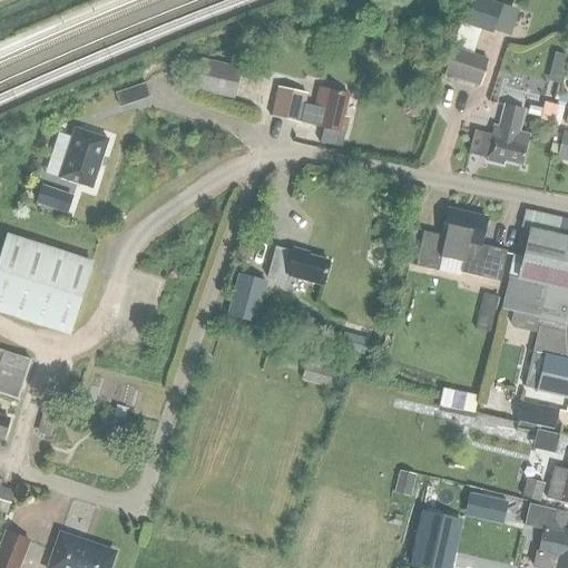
[(470,0),(464,20),(492,29),(501,2),(493,0),(470,0)]
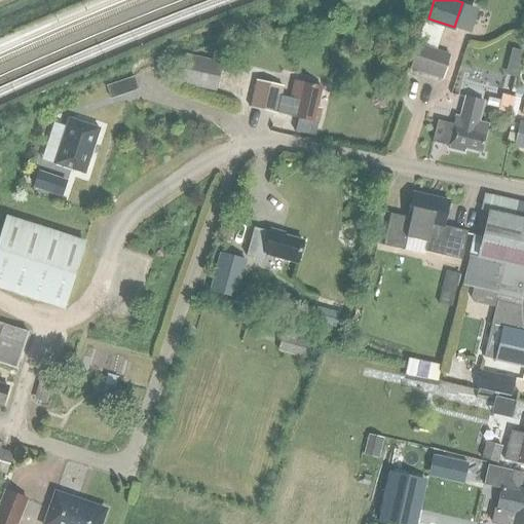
[(419,43),(411,67),(412,67),(439,76),(443,77),(451,53),(438,48),(443,32),(424,26),(419,43)]
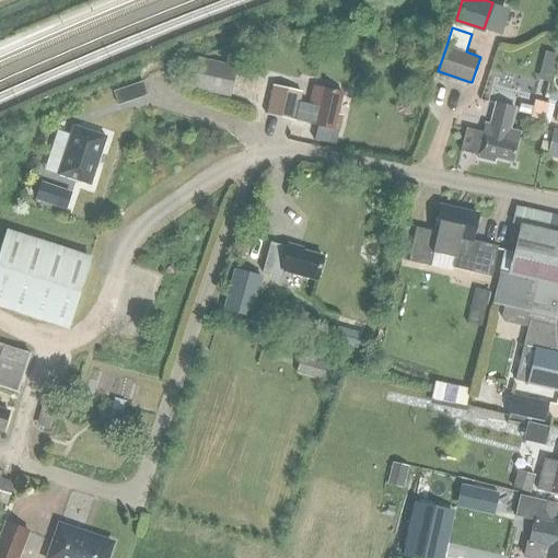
[(199,59),(194,85),(228,93),(233,67),(199,59)]
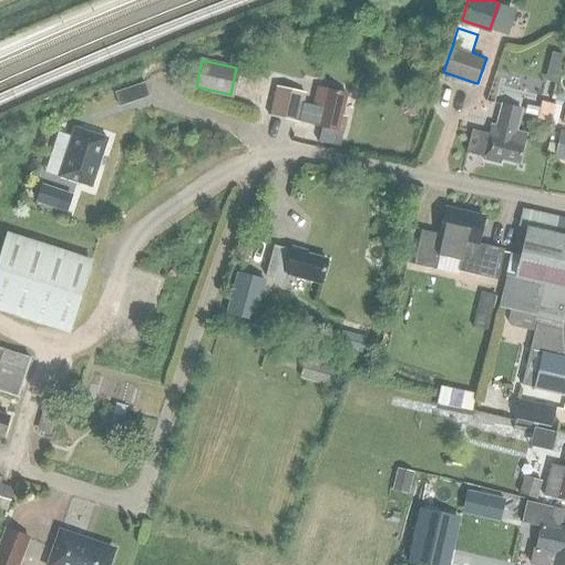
[(131,100),(154,92),(151,80),(127,88),(131,100)]
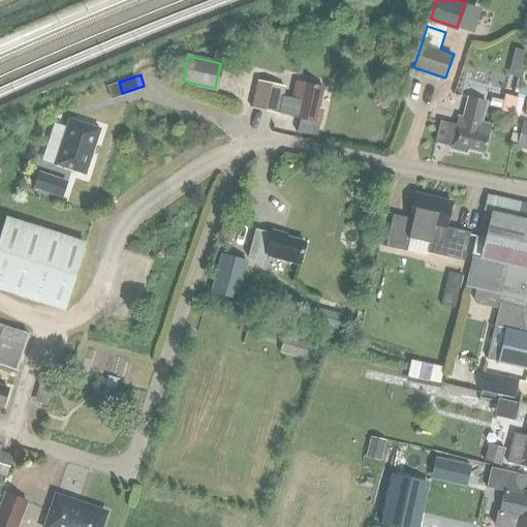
[(247,76),(241,103),(252,106),(258,80),(247,76)]
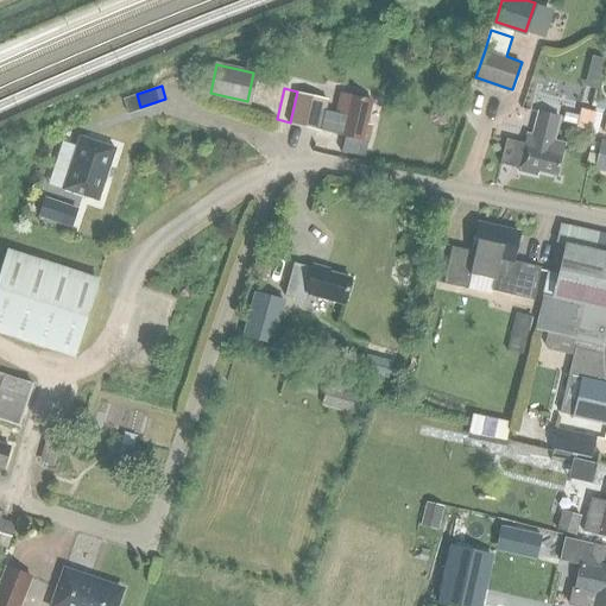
[(297,92),(290,122),(321,130),(321,128),(326,109),(328,99),(297,92)]
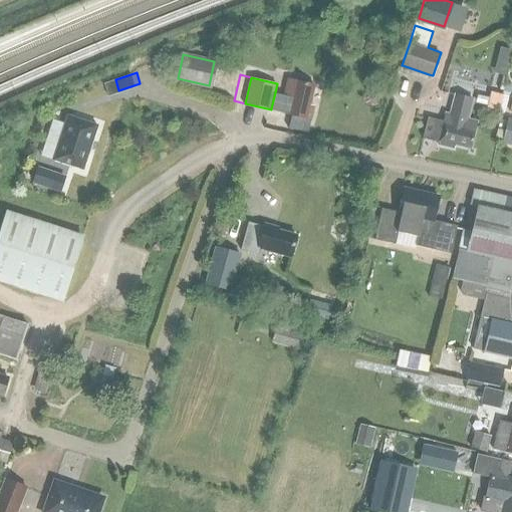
[(275,92),(271,108),(283,111),(292,114),(289,126),(301,130),(308,132),(309,126),(314,105),(310,104),(315,84),(288,77),(284,94),(275,92)]
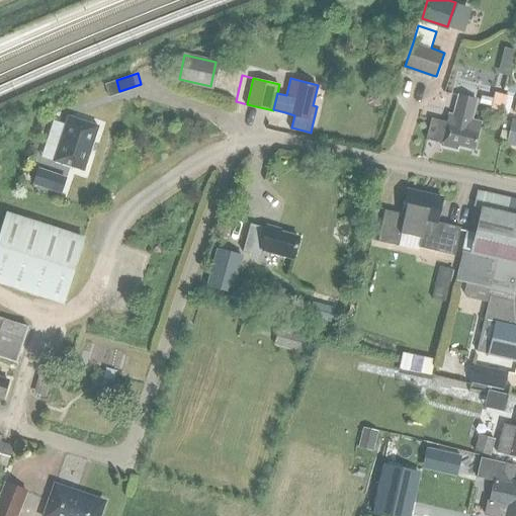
[(510,107),(513,93),(500,91),(497,105),(510,107)]
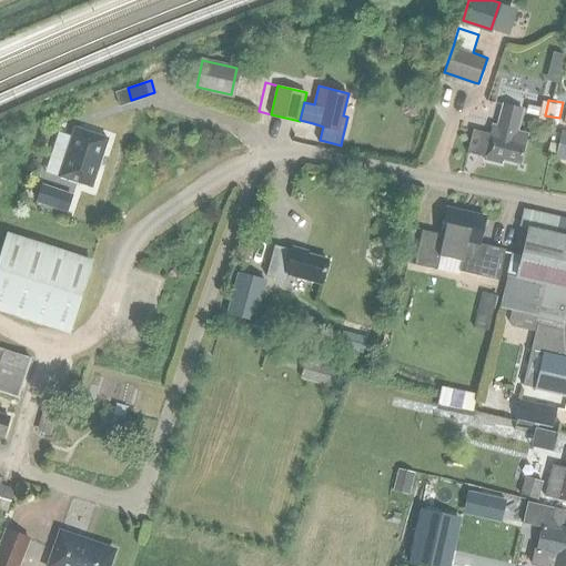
[(496,125),(494,124),(492,133),(474,129),(467,152),(485,157),(485,159),(502,162),(503,159),(521,163),(528,133),(518,131),(525,108),(503,102),(496,125)]
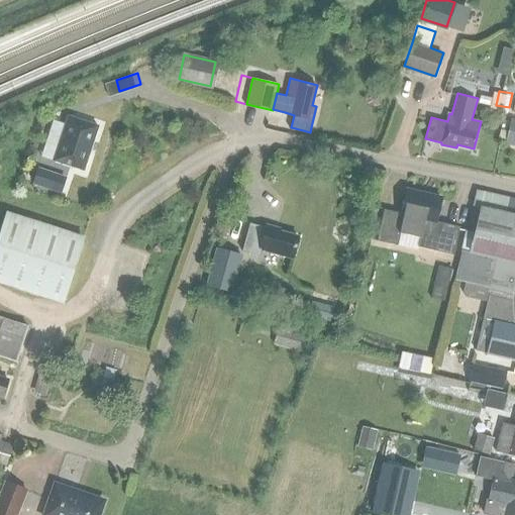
[(54,160),(84,170),(99,124),(69,115),(54,160)]
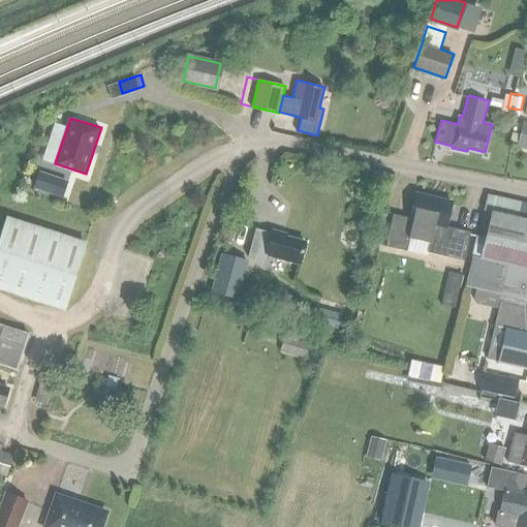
[(518,145),(526,147),(526,122),(524,121),(518,145)]
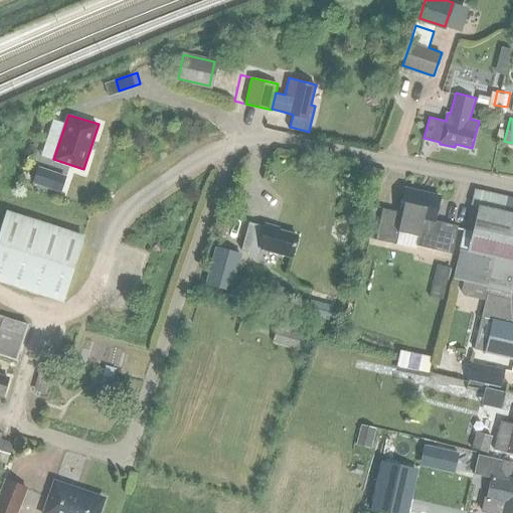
[(57,173),(38,167),(33,182),(52,188),(57,173)]
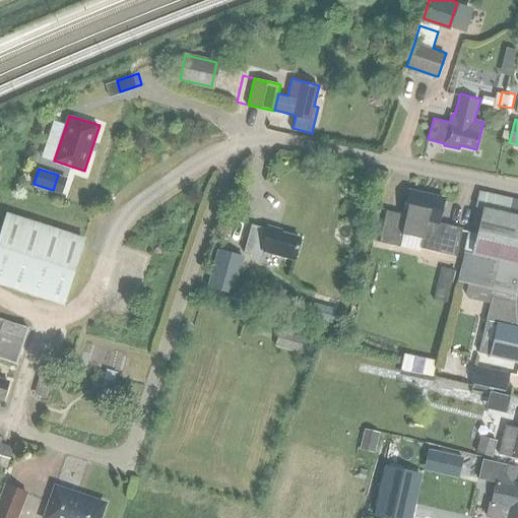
[(387,210),(381,242),(400,246),(403,234),(423,238),(422,245),(457,253),(463,228),(439,221),(445,198),(408,190),(403,213),(387,210)]
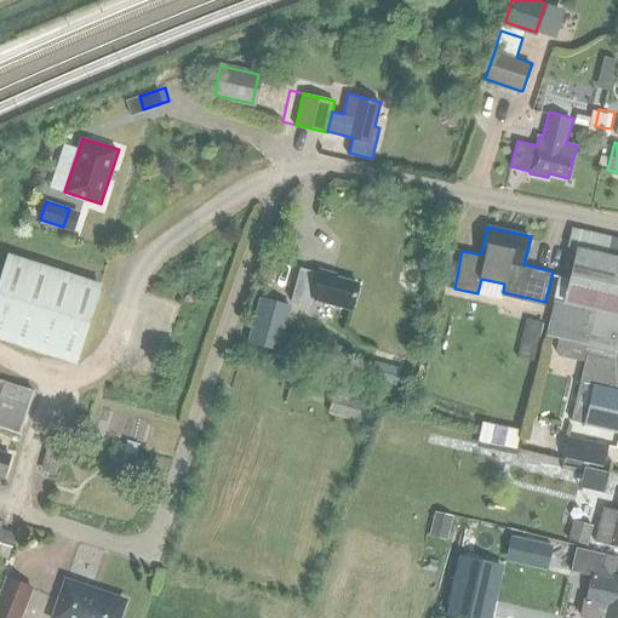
[(585,343),(583,353),(588,354),(572,421),(617,431),(617,257),(607,255),(577,249),(565,302),(554,299),(547,335),(585,343)]
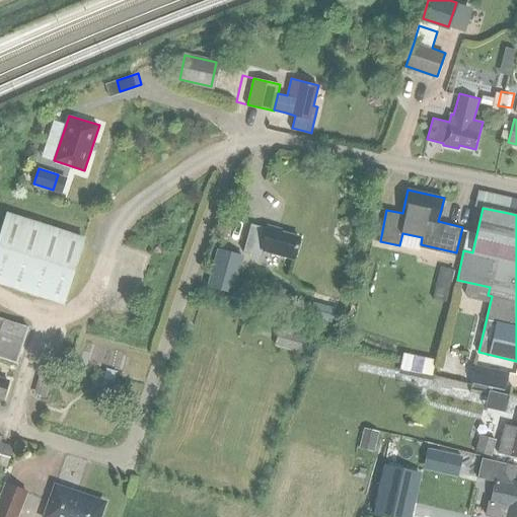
[(7,215),(5,220),(0,234),(0,278),(65,300),(85,241),(7,215)]
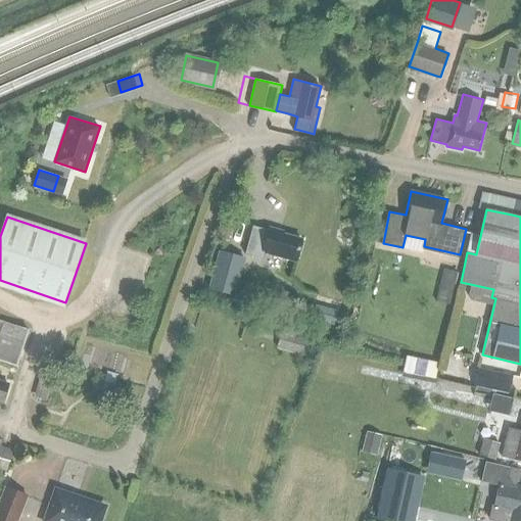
[(265,251),(296,259),(302,238),(282,233),(282,231),(270,227),(269,230),(253,225),(245,252),(263,257),(265,251)]
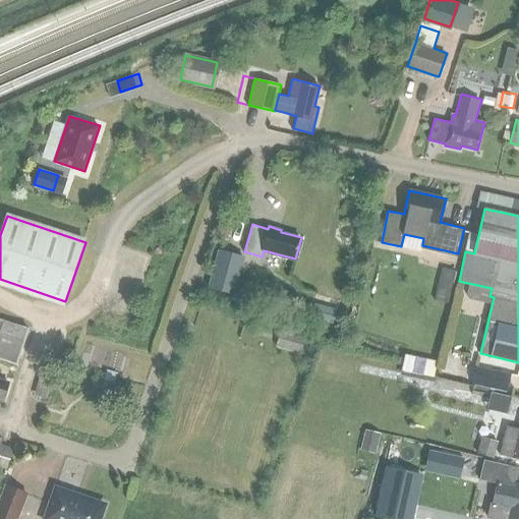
[(210,288),(235,293),(244,256),(219,250),(210,288)]
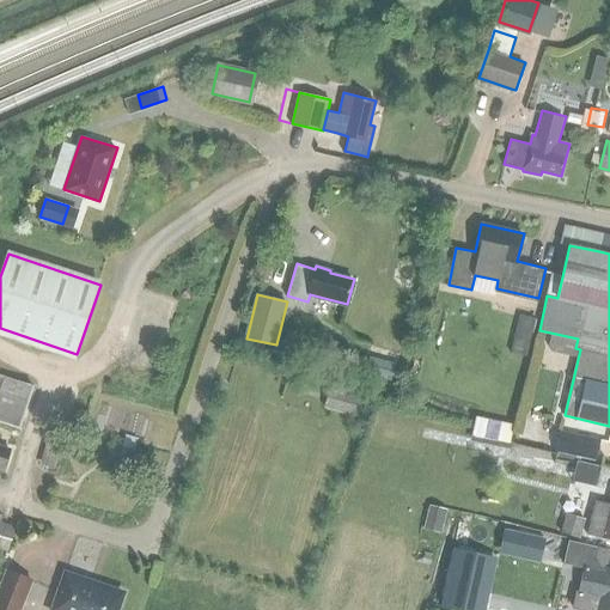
[(523,312),(519,351),(536,352),(540,313),(523,312)]
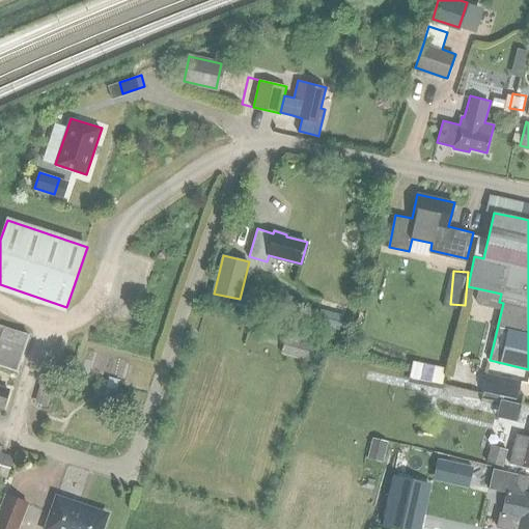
[(316,323),(341,329),(344,314),(321,308),(316,323)]
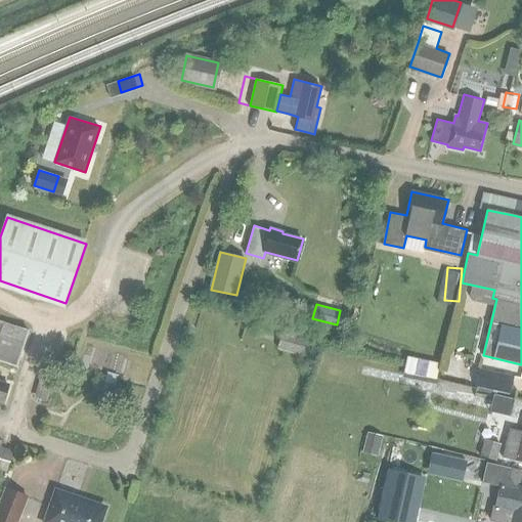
[(0,360),(17,365),(29,329),(4,321),(0,319),(0,360)]
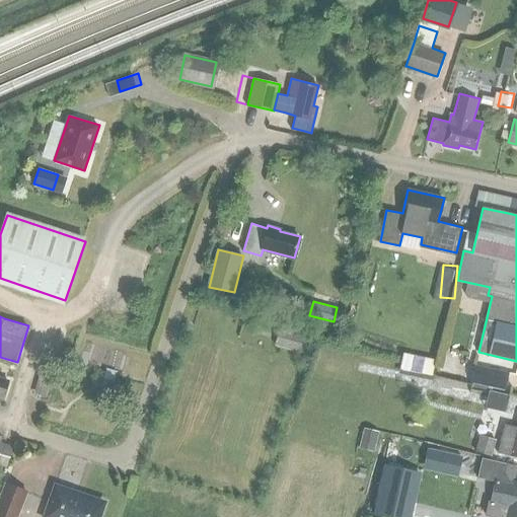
[(439,372),(440,357),(421,355),(419,370),(439,372)]
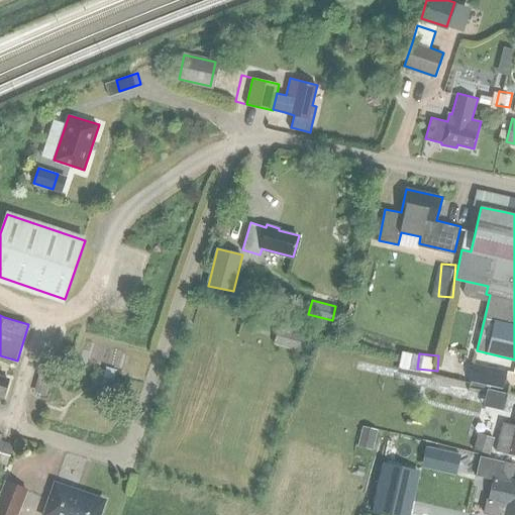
[(470,380),(504,388),(508,371),(474,363),(470,380)]
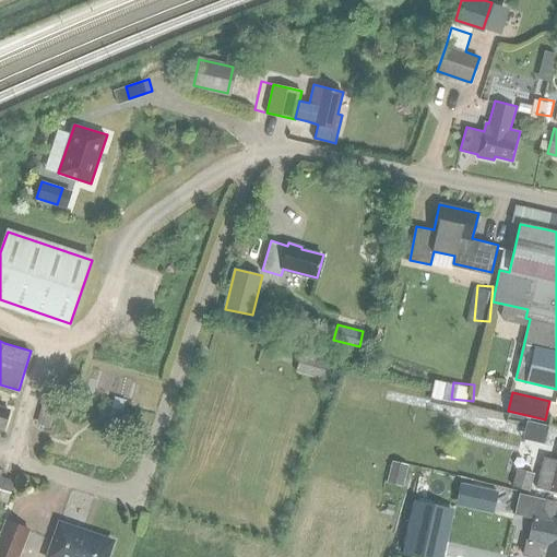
[(477,403),(475,414),(510,424),(513,413),(477,403)]
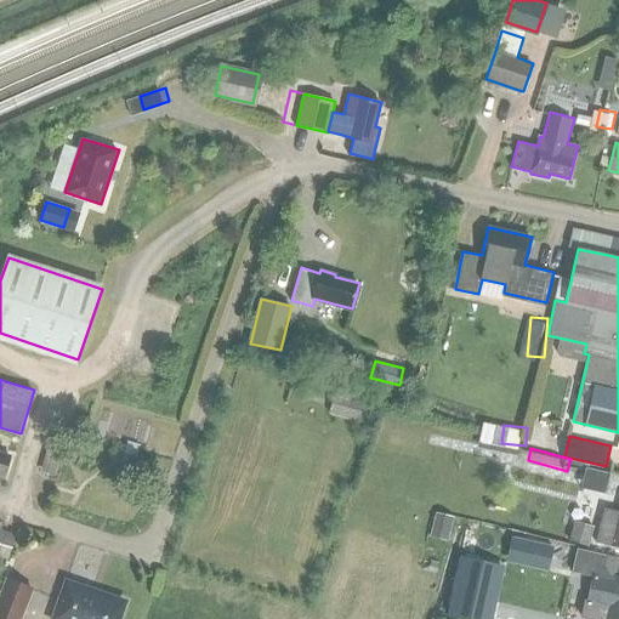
[(0,476),(4,477),(10,455),(0,450),(0,476)]
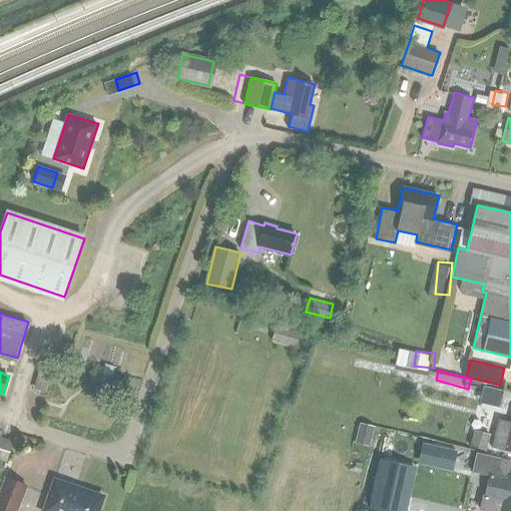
[(510,422),(499,419),(499,420),(493,447),(505,450),(510,451),(510,422)]
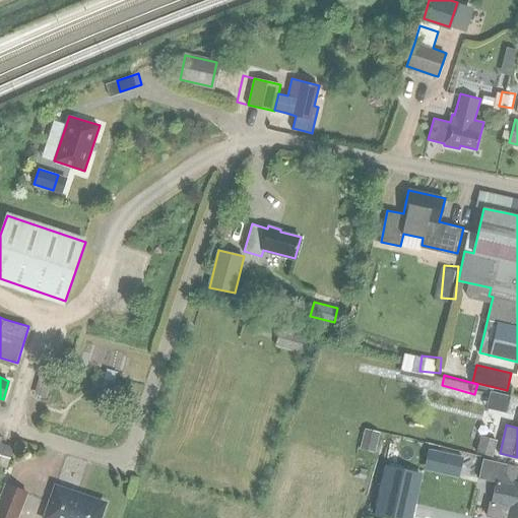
[(432,466),(457,471),(460,456),(435,451),(432,466)]
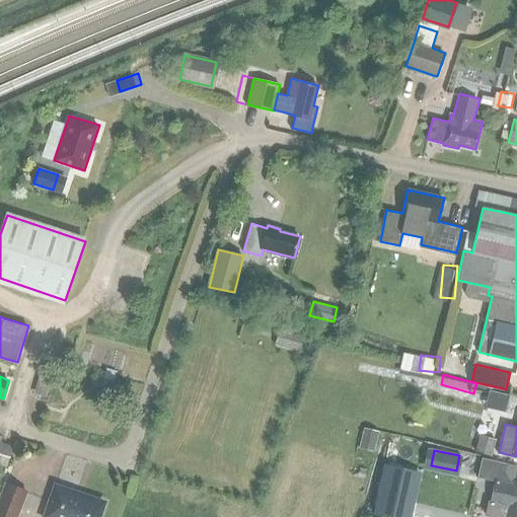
[(483,458),(478,476),(496,481),(491,502),(490,501),(487,514),(500,516),(506,516),(507,516),(509,516),(516,516),(516,481),(515,481),(516,475),(516,466),(506,463),(483,458)]
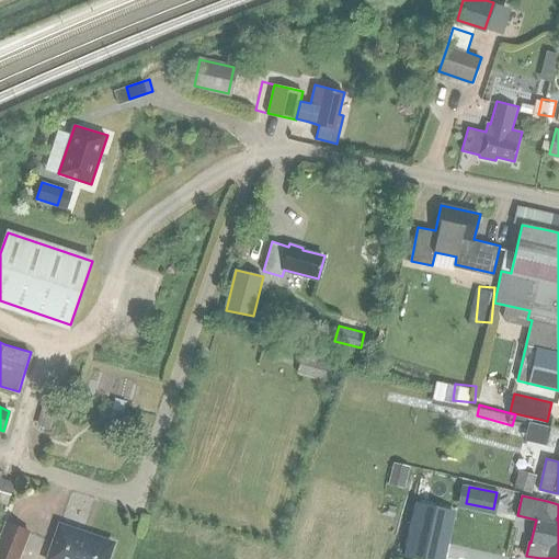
[(417,502),(405,554),(428,558),(440,558),(451,510),(417,502)]
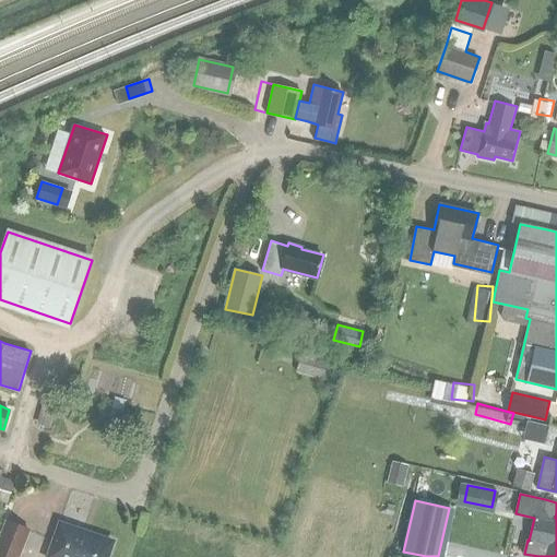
[(0,532),(0,556),(20,556),(31,529),(6,519),(0,532)]
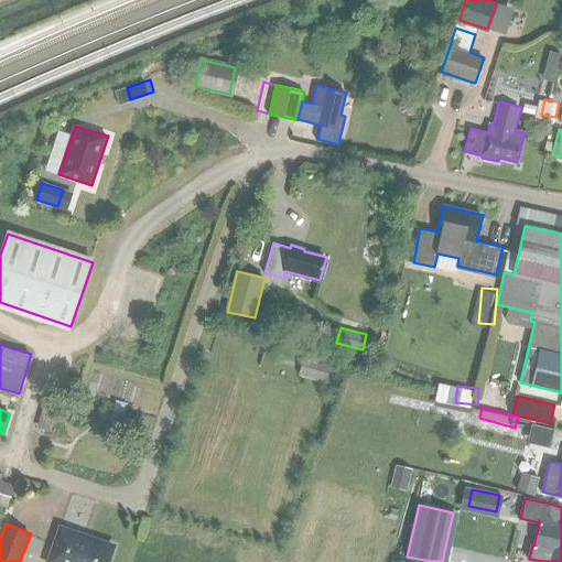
[(51,561),(108,561),(114,546),(62,529),(51,561)]
